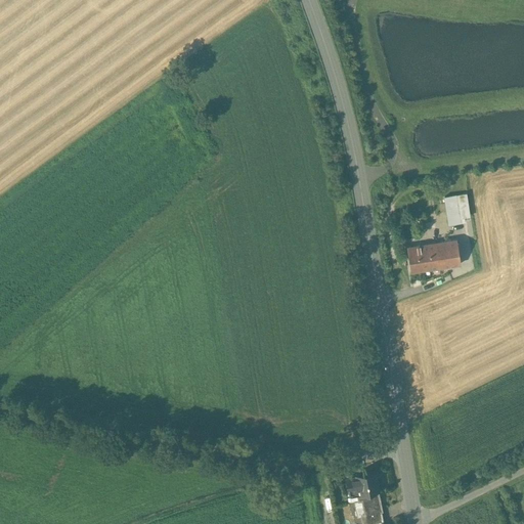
[(468,192),(456,193),(461,217),(465,217),(472,215),(468,192)]
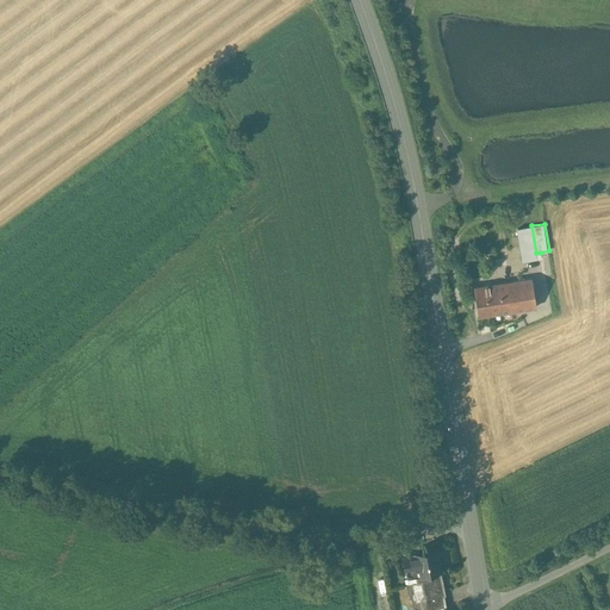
[(523,261),(537,259),(536,253),(531,225),(517,228),(518,235),(511,236),(512,246),(521,244),(523,261)]
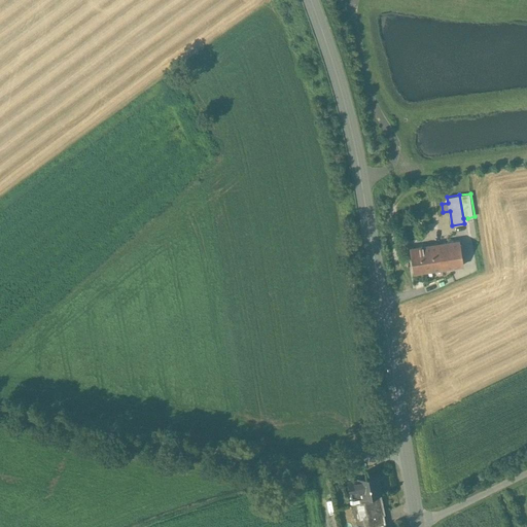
[(459,240),(422,246),(423,256),(461,250),(459,240)]
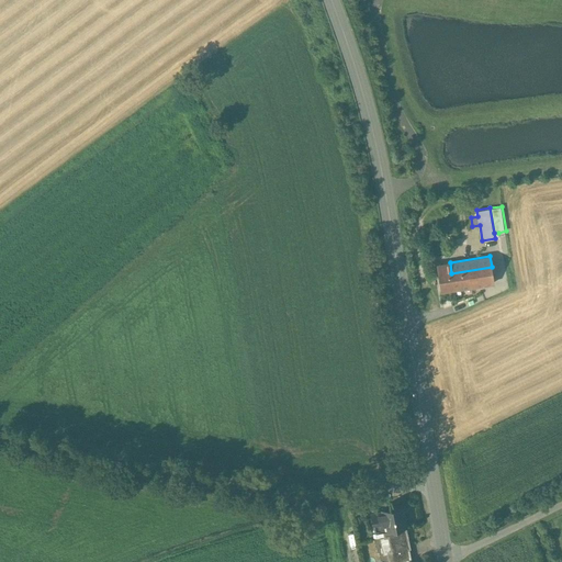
[(450,262),(437,263),(441,290),(453,289),(451,273),(450,262)]
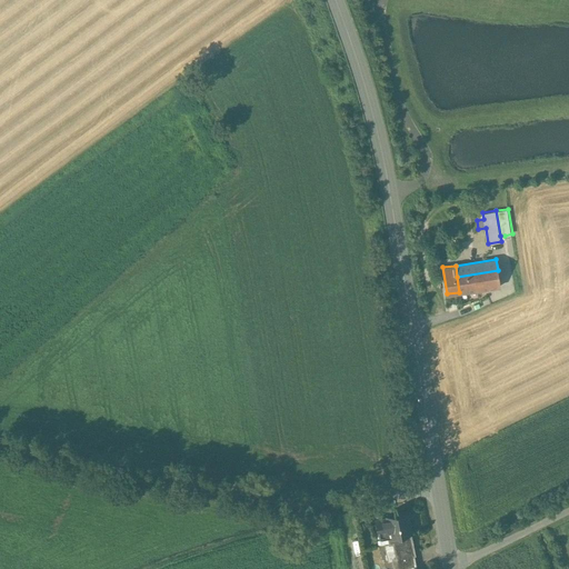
[(498,270),(457,277),(459,292),(500,286),(498,270)]
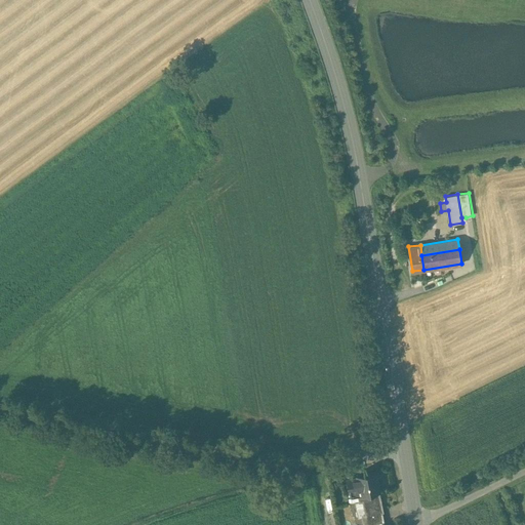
[(375,473),(358,477),(353,478),(355,490),(360,489),(361,494),(378,491),(375,473)]
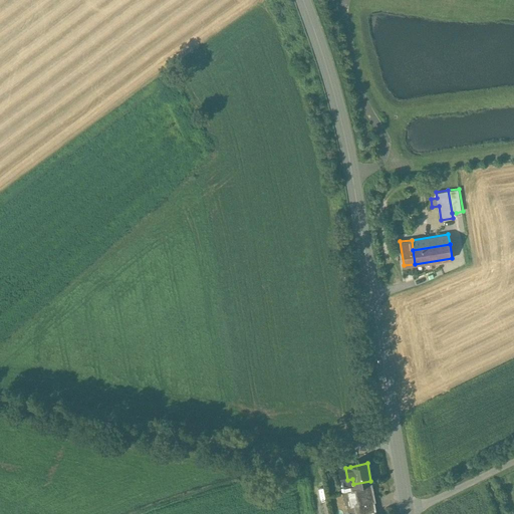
[(345,468),(339,469),(341,481),(347,480),(345,468)]
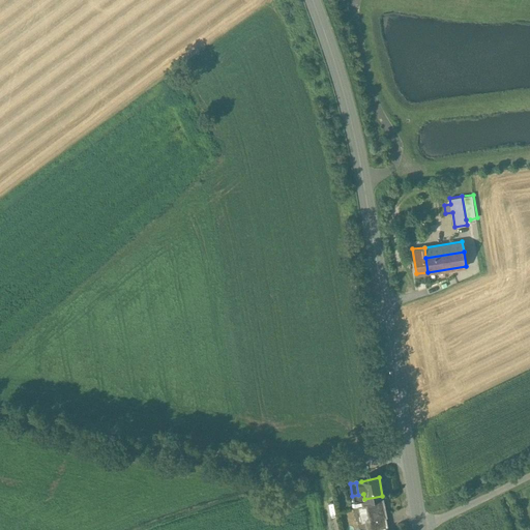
[(364,499),(361,500),(362,506),(365,506),(369,519),(364,519),(366,529),(373,529),(376,529),(375,523),(386,521),(385,517),(386,516),(382,496),(364,499)]
